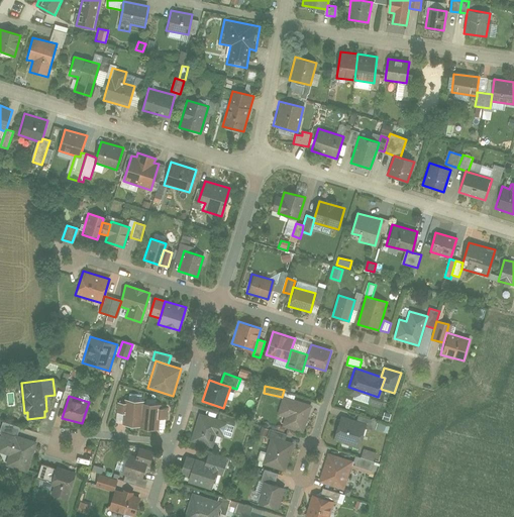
[(311,405),(283,396),(277,415),(284,417),(281,425),(303,432),(311,405)]
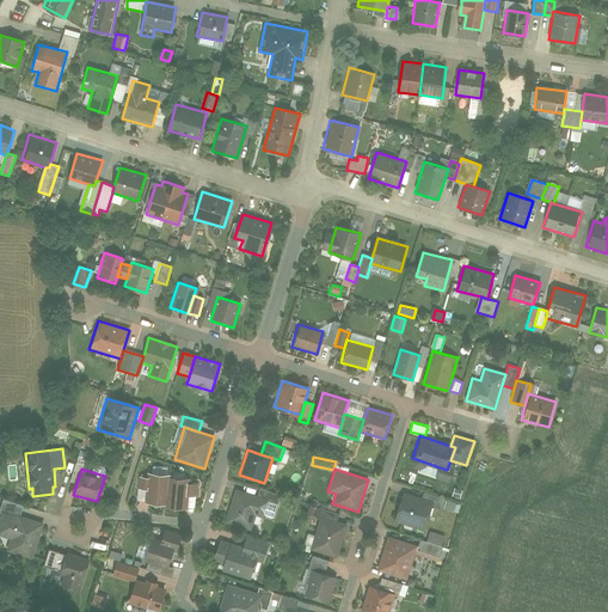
[(143,502),(165,503),(167,478),(167,475),(146,472),(146,477),(140,477),(139,489),(145,489),(143,502)]
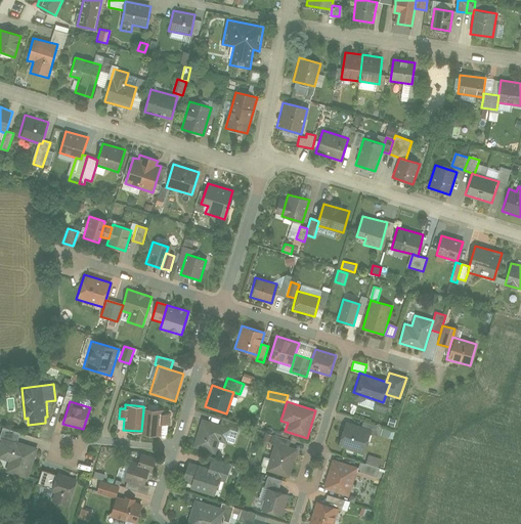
[(141,431),(140,434),(161,436),(162,425),(169,425),(170,416),(162,415),(163,411),(143,409),(141,431)]
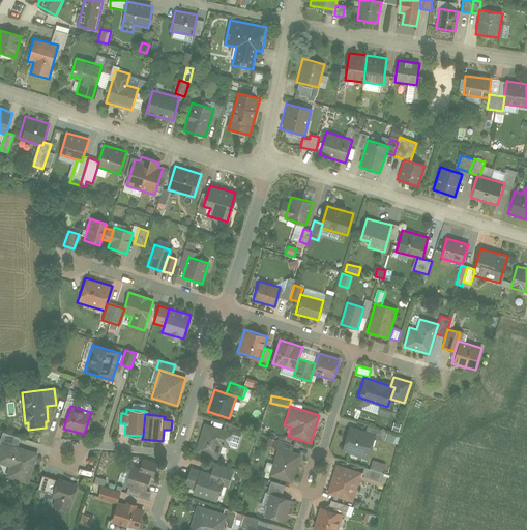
[(233,433),(204,423),(195,452),(216,460),(221,446),(228,448),(233,433)]
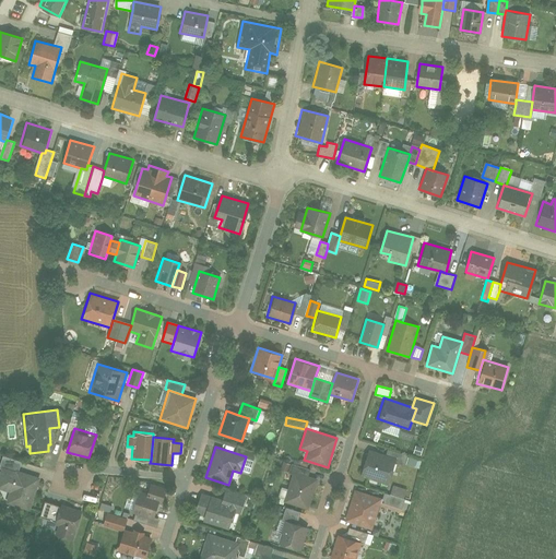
[(361,475),(389,485),(397,462),(398,459),(386,455),(369,450),(361,475)]
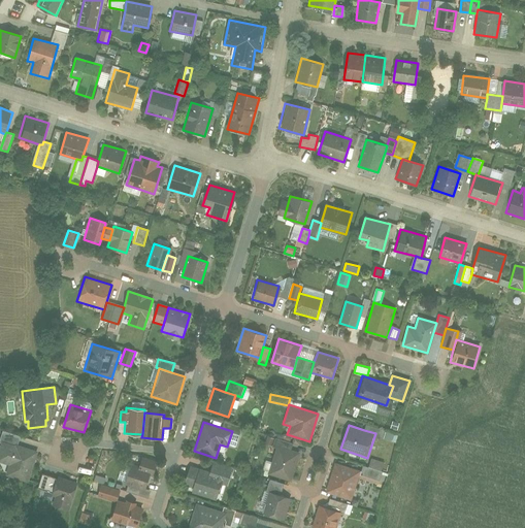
[(366,425),(364,430),(375,433),(374,436),(383,439),(385,431),(366,425)]
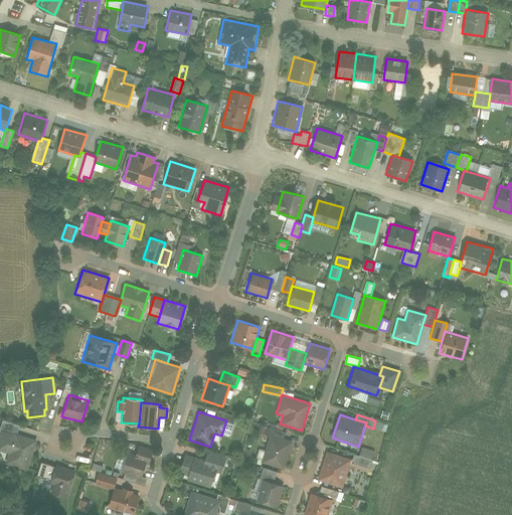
[(3,431),(16,435),(19,425),(2,420),(0,426),(0,430),(3,431)]
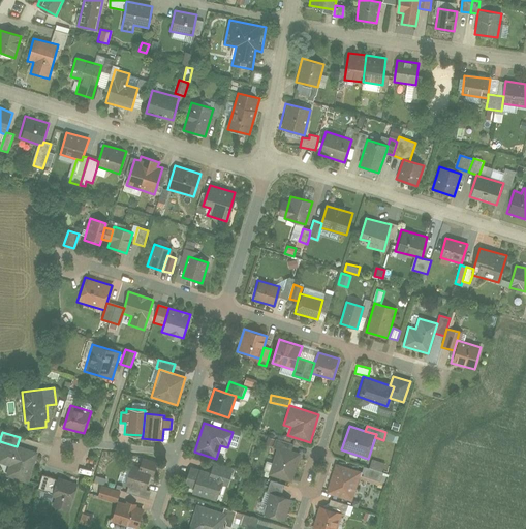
[(27,483),(36,453),(17,446),(3,442),(0,453),(0,463),(8,466),(4,476),(27,483)]
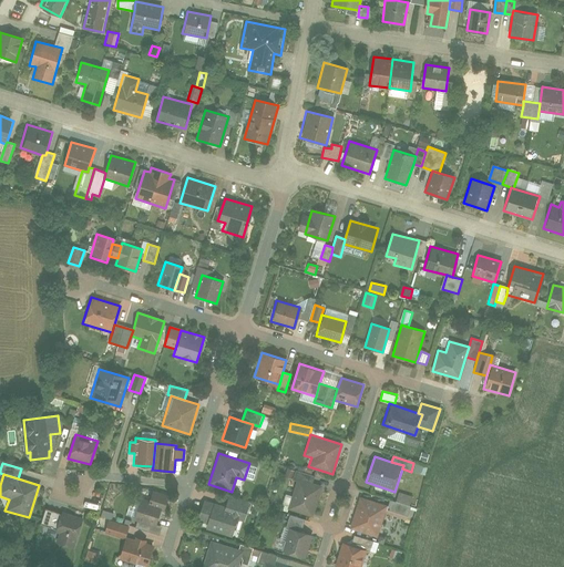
[(311,516),(321,485),(298,477),(288,508),(311,516)]
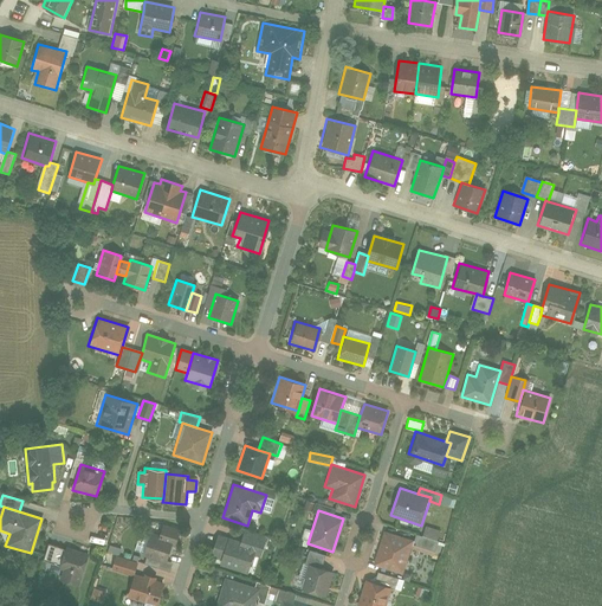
[(424,536),(439,542),(442,532),(427,526),(424,536)]
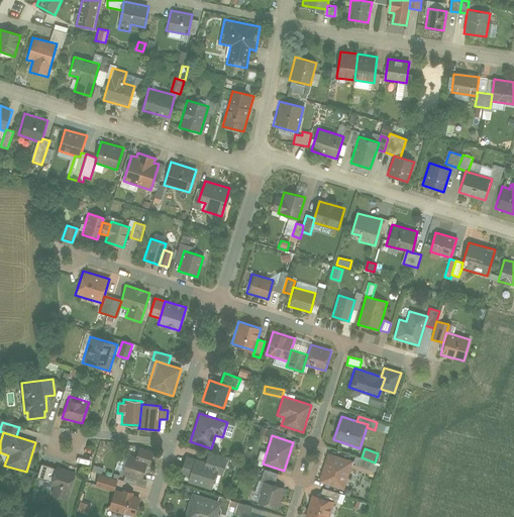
[(121,474),(142,480),(149,458),(128,451),(121,474)]
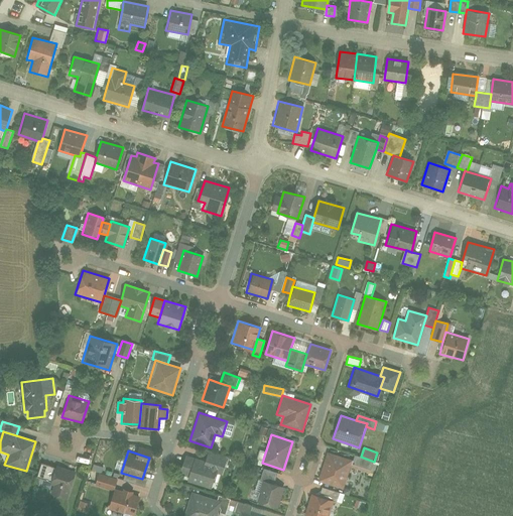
[(206,452),(203,461),(219,466),(217,474),(221,475),(227,458),(206,452)]
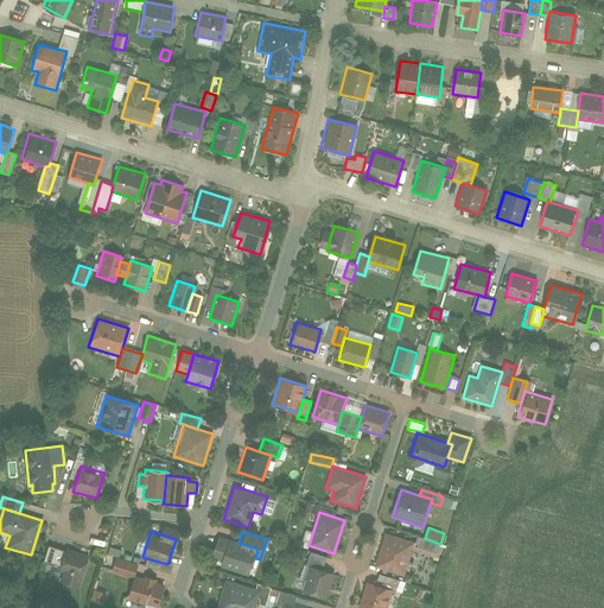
[(375,567),(404,576),(413,545),(414,542),(386,532),(375,567)]
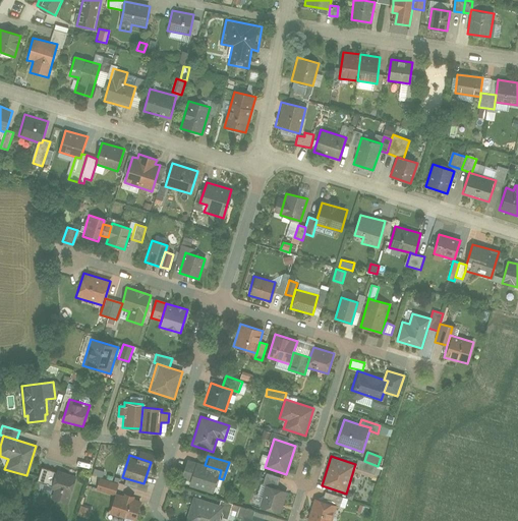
[(355,464),(354,467),(375,474),(378,466),(364,461),(357,459),(355,464)]
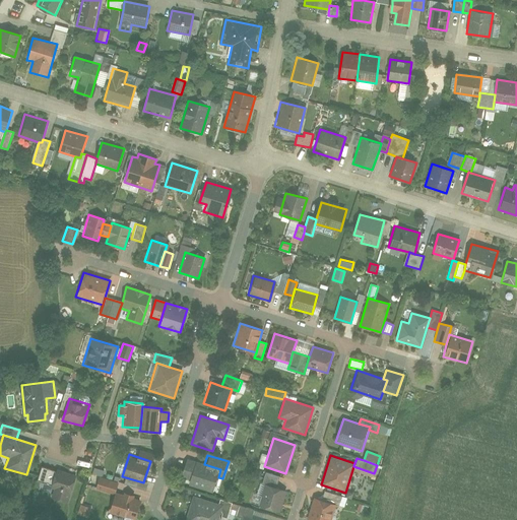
[(181,477),(189,480),(195,461),(187,459),(181,477)]
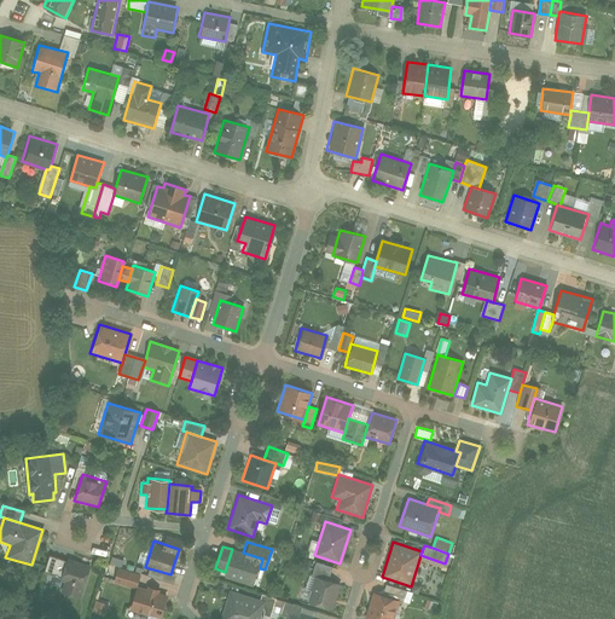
[(222,577),(254,586),(260,568),(262,559),(243,553),(232,549),(225,572),(222,577)]
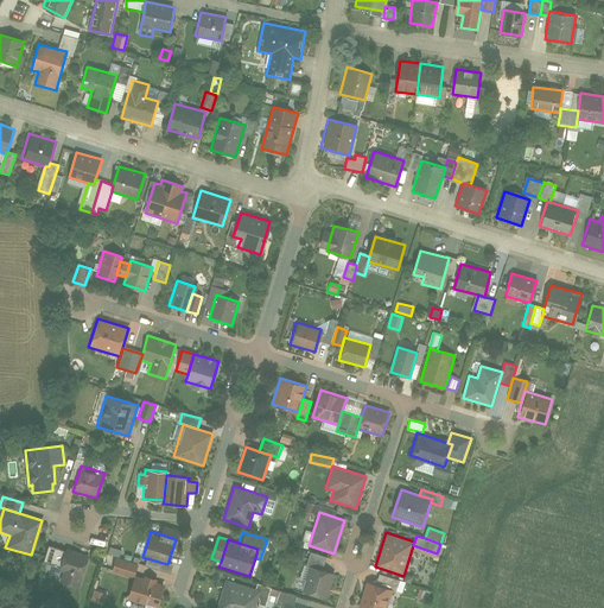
[(43,563),(58,568),(64,550),(48,545),(43,563)]
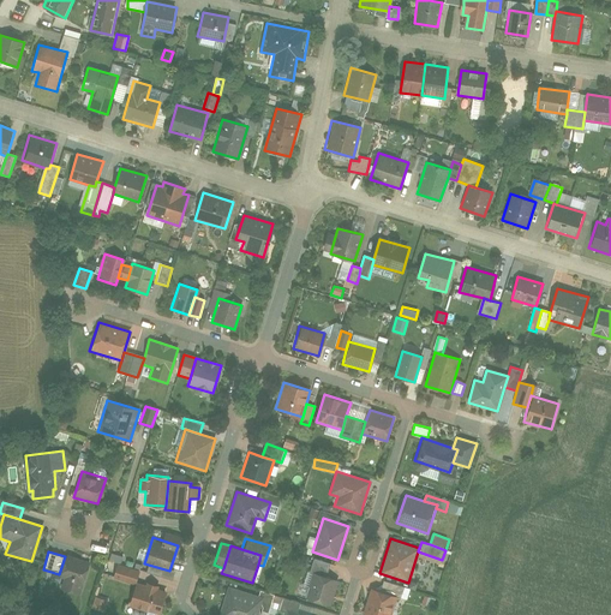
[(90,562),(65,554),(65,556),(59,574),(59,577),(64,578),(60,591),(79,597),(90,562)]
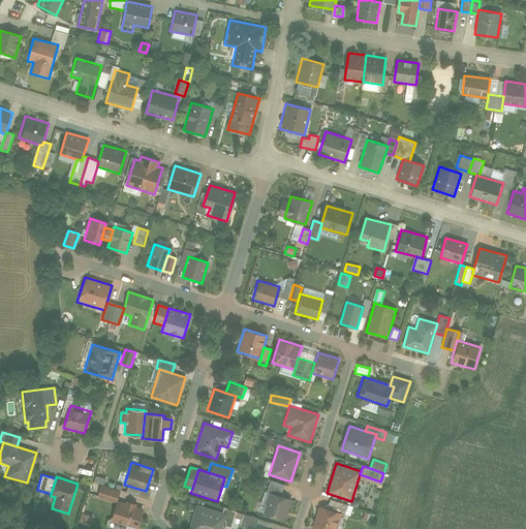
[(270,493),(280,496),(283,486),(269,480),(266,492),(270,493)]
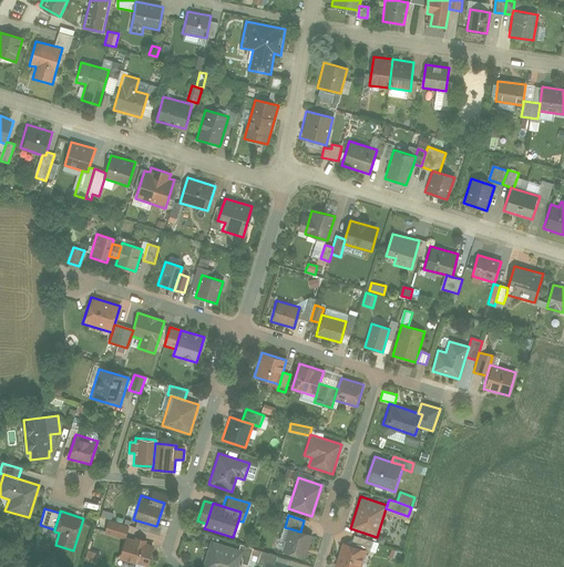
[(104,534),(125,540),(125,538),(129,525),(108,519),(104,534)]
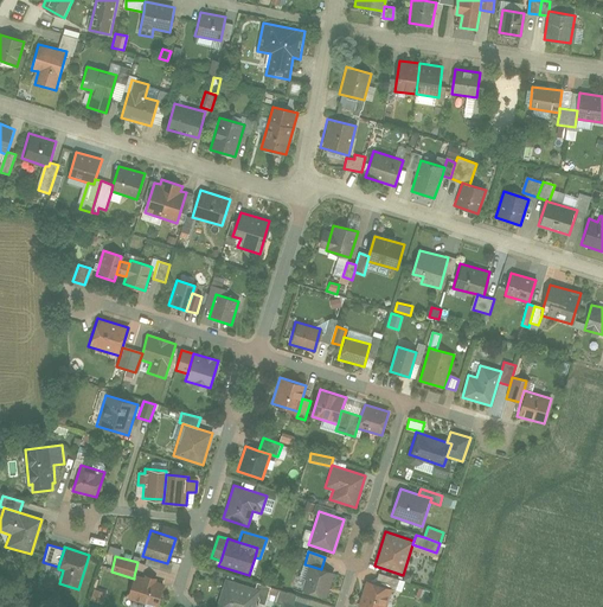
[(326,599),(334,574),(321,569),(309,566),(301,592),(326,599)]
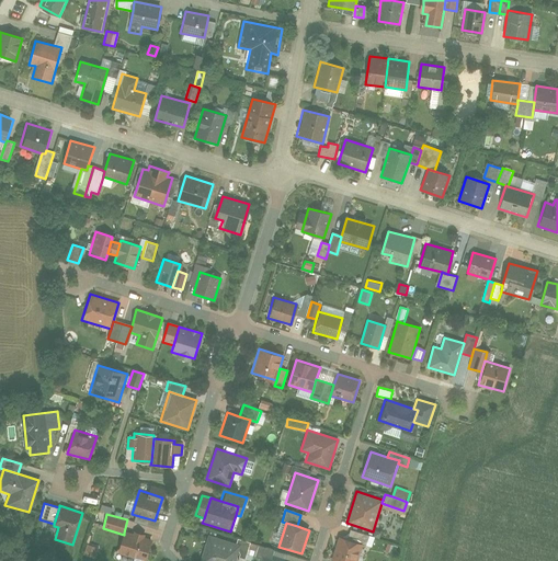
[(350,529),(346,540),(362,546),(365,547),(368,536),(350,529)]
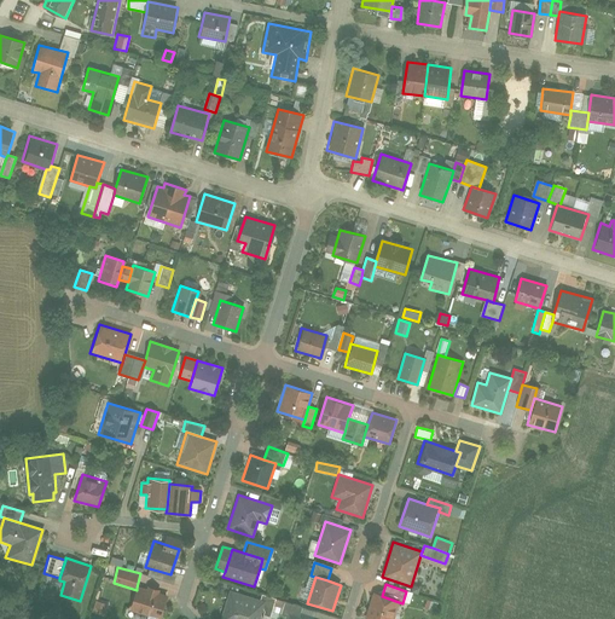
[(161,618),(167,596),(137,588),(137,590),(131,611),(161,618)]
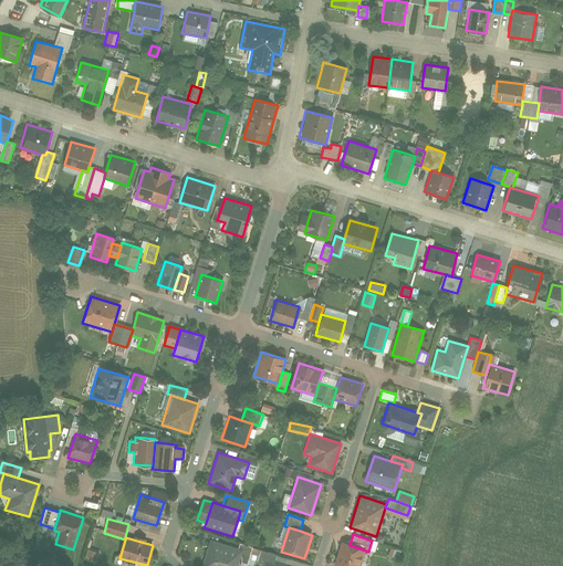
[(238,565),(240,561),(243,551),(239,549),(210,540),(201,565),(238,565)]
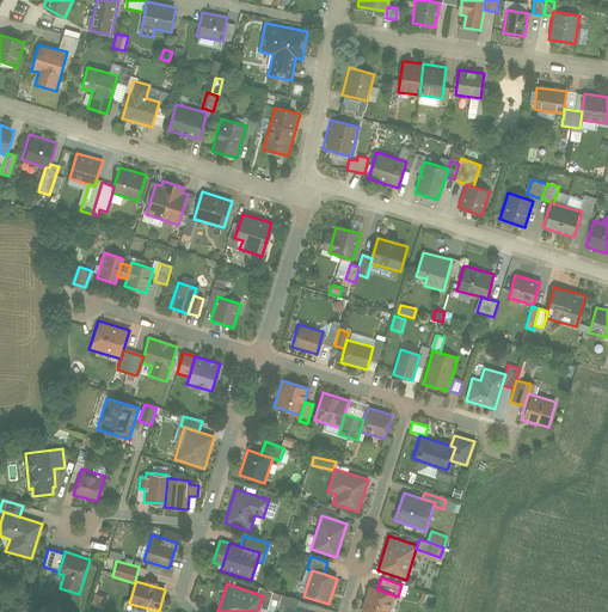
[(360,611),(388,611),(394,595),(378,589),(368,586),(360,611)]
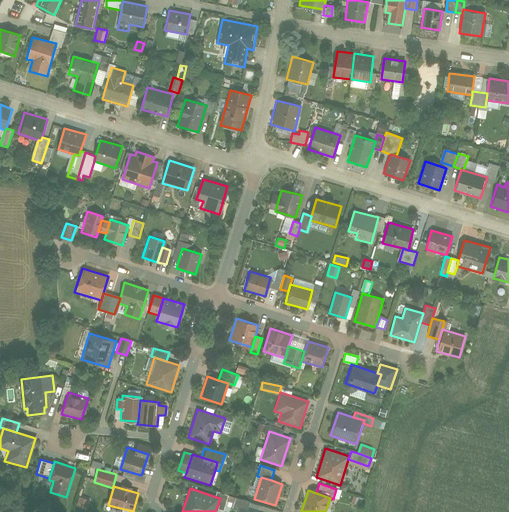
[(220,498),(217,507),(224,509),(229,495),(218,491),(216,497),(220,498)]
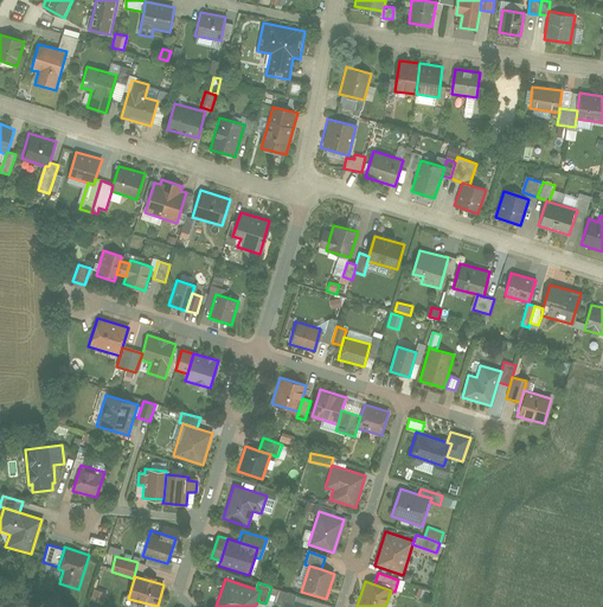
[(103,604),(107,592),(94,587),(89,600),(103,604)]
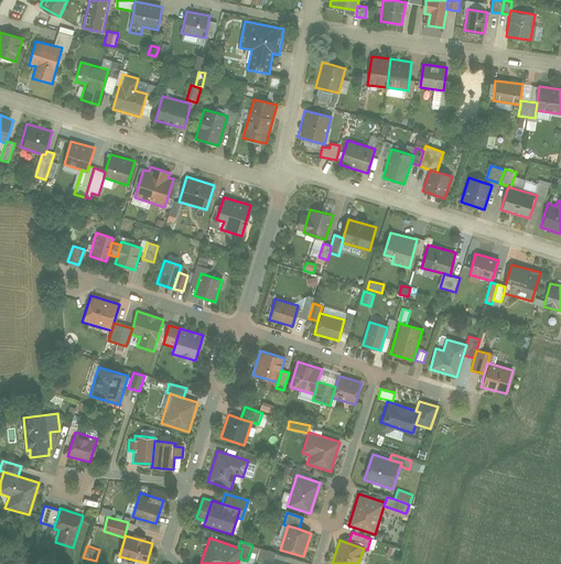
[(265,561),(271,563),(274,552),(259,548),(256,557),(265,561)]
